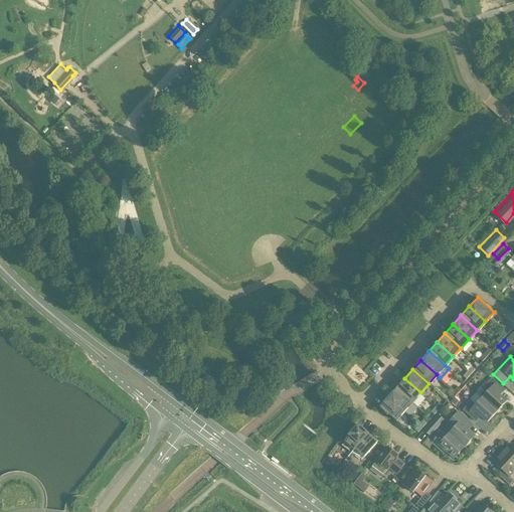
[(481,395),(496,409),(505,399),(497,391),(502,385),(491,375),(483,385),(487,389),(481,395)]
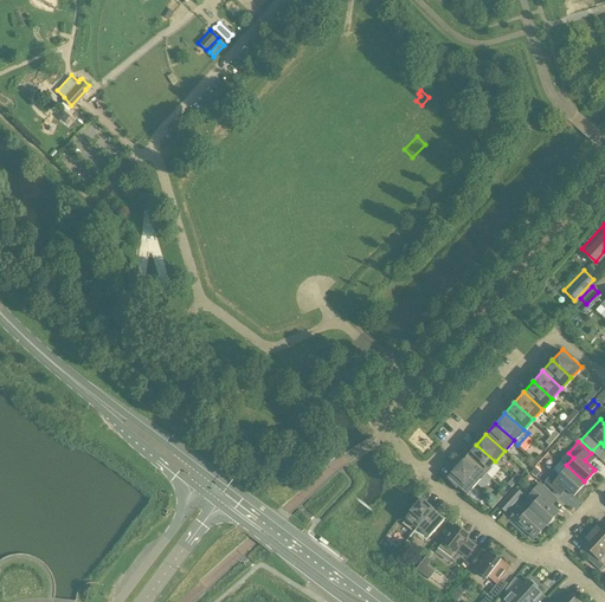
[(495,461),(476,445),(467,454),(484,472),(495,461)]
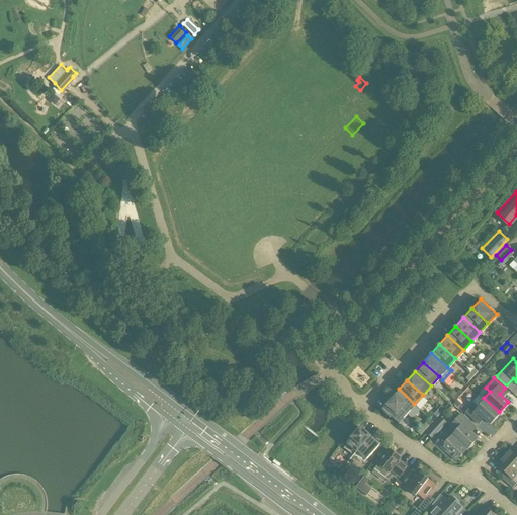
[(399,389),(390,398),(406,413),(414,404),(399,389)]
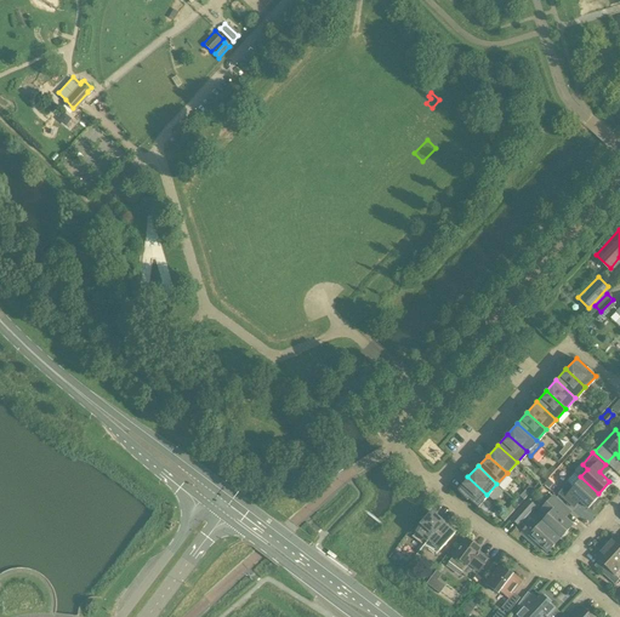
[(568,478),(568,480),(557,491),(570,503),(576,496),(587,506),(598,493),(580,476),(574,470),(568,478)]
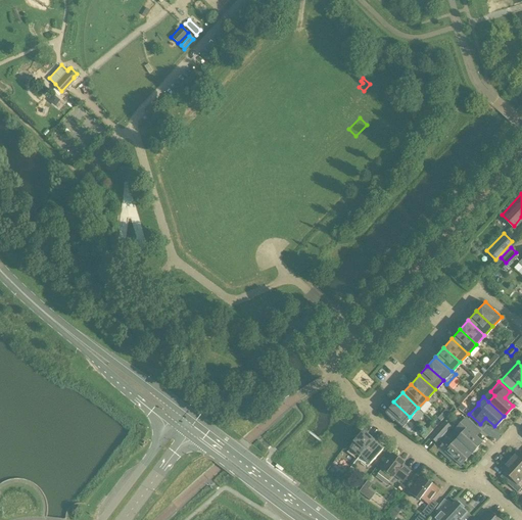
[(410,417),(393,402),(385,411),(401,426),(410,417)]
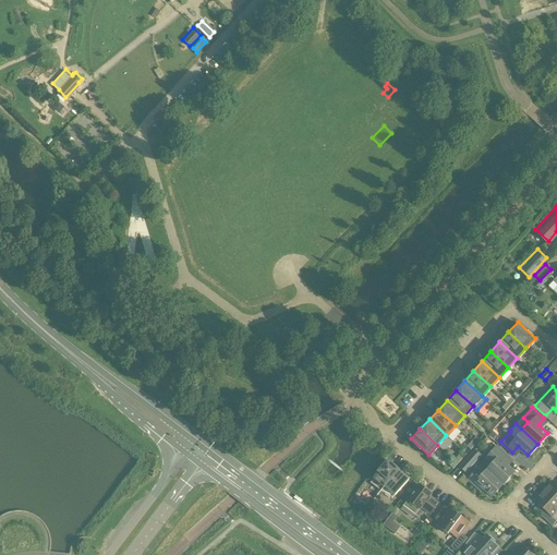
[(485,468),(503,483),(503,482),(513,470),(504,461),(509,456),(496,444),(489,450),(492,453),(486,458),(491,462),(486,468),(486,467),(485,468)]
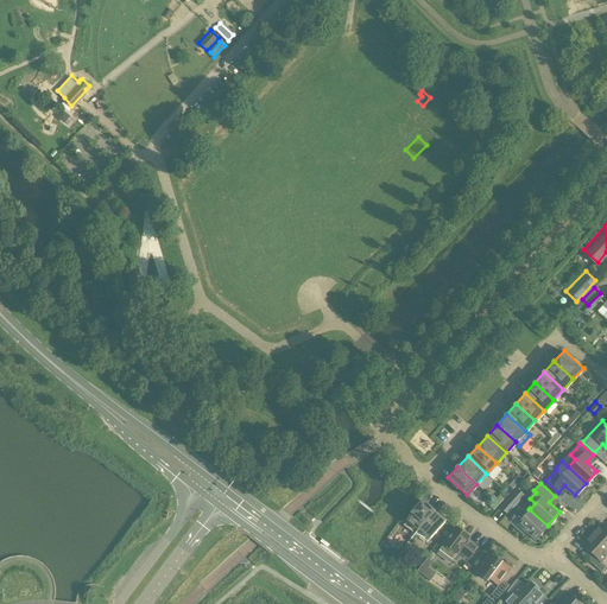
[(512,493),(518,498),(523,493),(517,488),(512,493)]
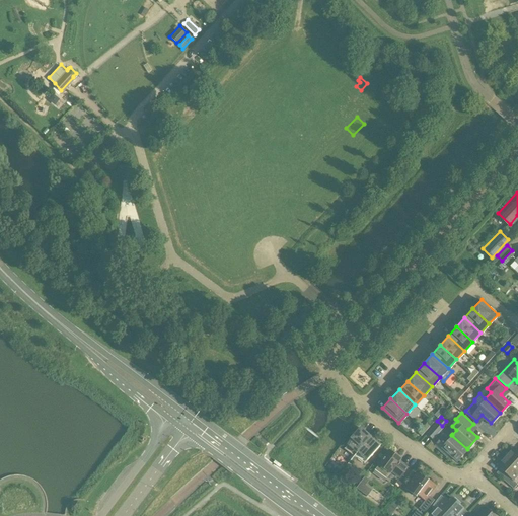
[(442,426),(437,421),(427,432),(432,437),(442,426)]
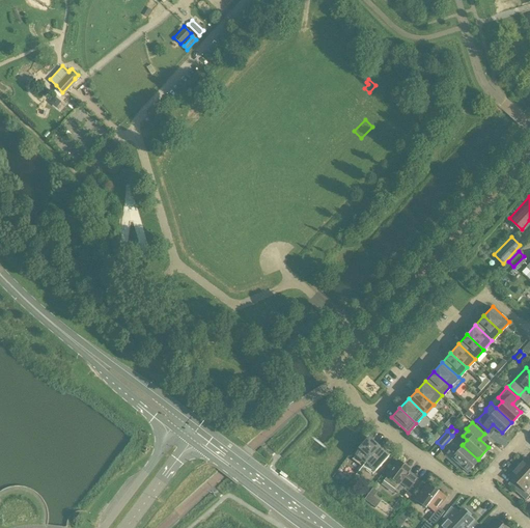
[(361,465),(379,446),(368,437),(359,447),(351,456),(361,465)]
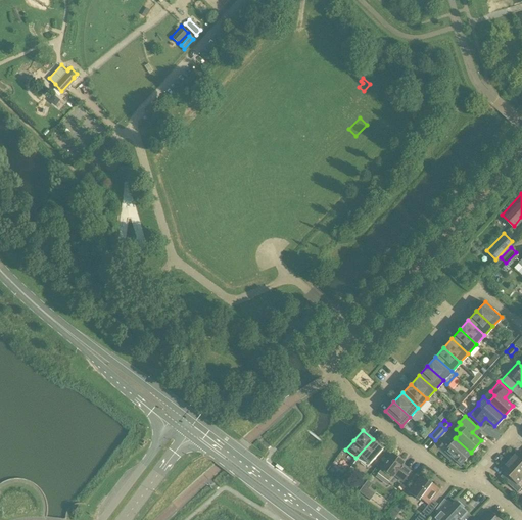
[(446,437),(438,446),(437,446),(446,455),(448,453),(460,463),(470,453),(471,453),(455,438),(452,442),(446,437)]
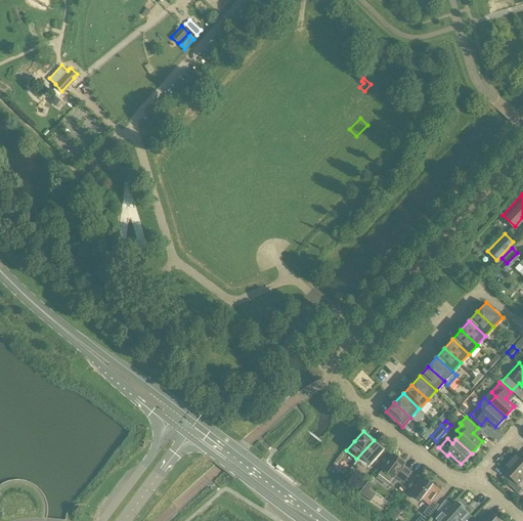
[(374,440),(356,459),(366,466),(383,448),(374,440)]
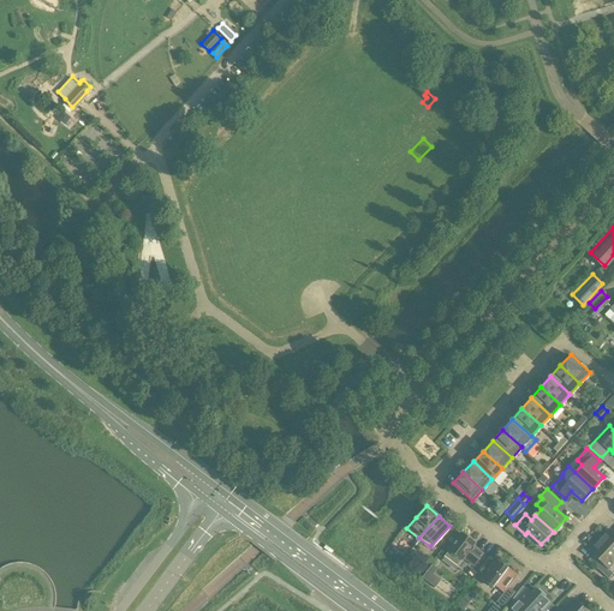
[(600,538),(613,551),(613,531),(609,527),(600,538)]
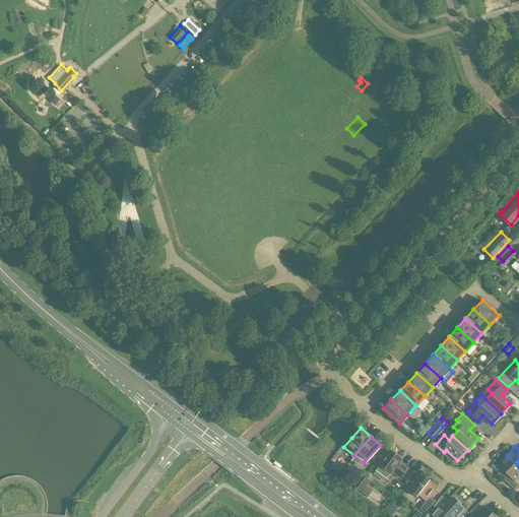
[(389,449),(378,463),(375,468),(386,476),(391,470),(400,476),(407,467),(398,460),(400,457),(389,449)]
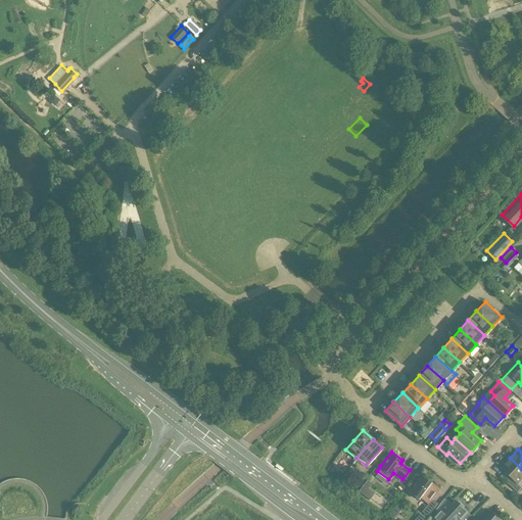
[(521,475),(521,469),(510,458),(501,468),(511,477),(507,481),(517,490),(521,486),(516,481),(521,475)]
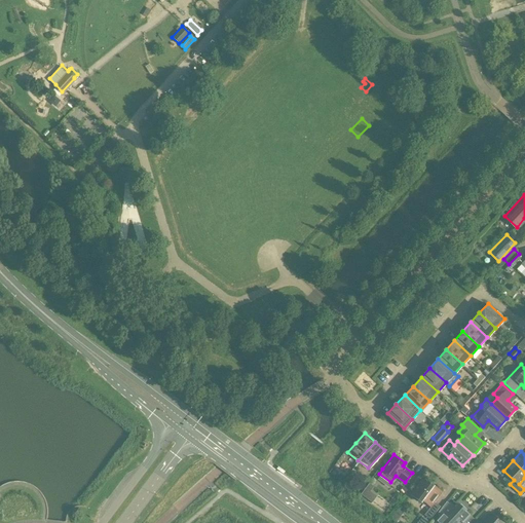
[(429,518),(438,507),(440,505),(434,500),(441,490),(434,484),(432,486),(421,479),(410,493),(420,501),(422,499),(429,506),(423,513),(429,518)]
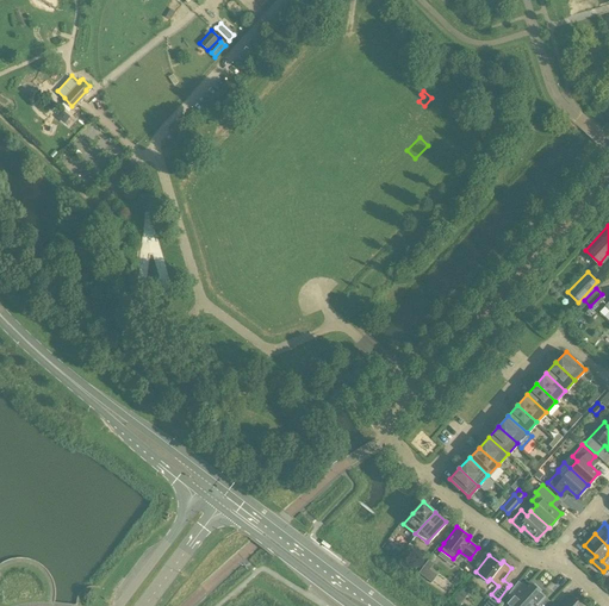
[(423,564),(417,573),(429,581),(435,573),(423,564)]
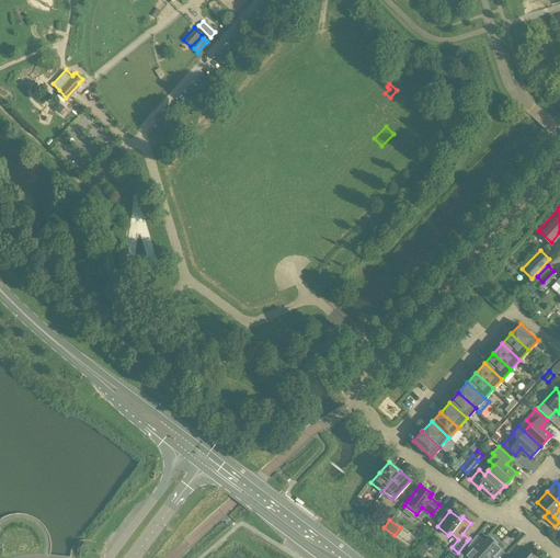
[(476,533),(466,546),(468,547),(479,535),(476,533)]
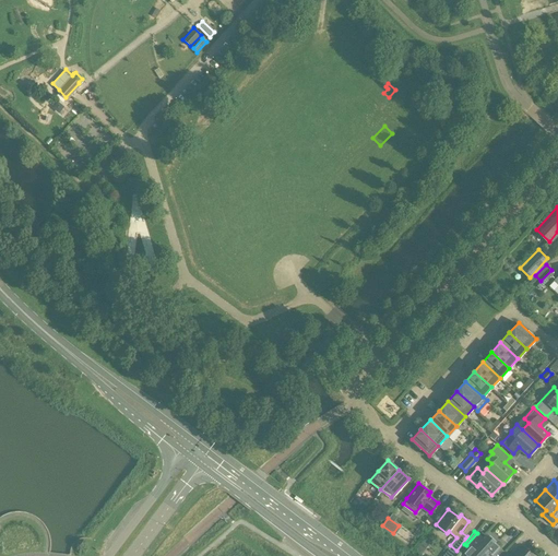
[(478,533),(461,552),(465,555),(483,555),(488,551),(493,555),(500,546),(495,542),(496,540),(489,533),(488,535),(486,534),(483,537),(478,533)]
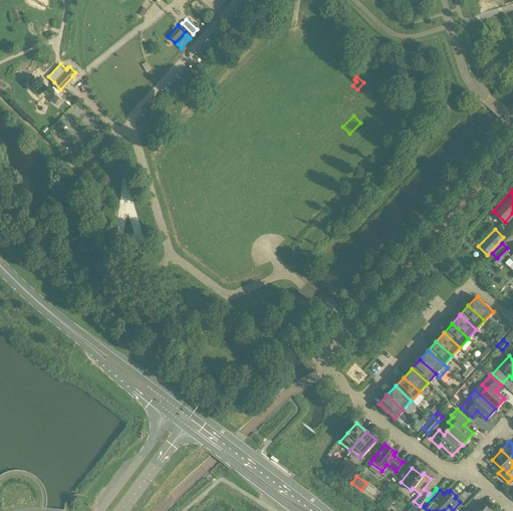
[(491,510),(480,500),(470,510),(464,506),(459,510),(491,510)]
